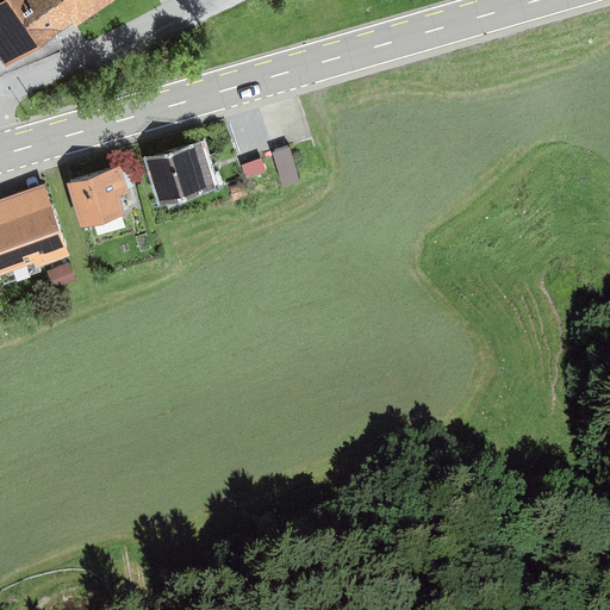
[(70,17),(95,0),(0,0),(0,49),(2,54),(66,10),(70,17)]
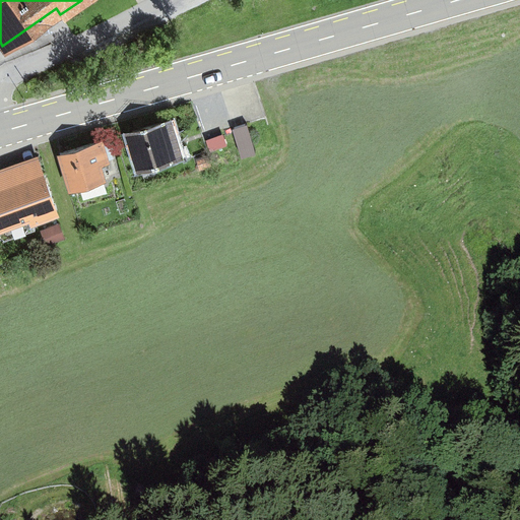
[(167,125),(126,137),(136,172),(169,161),(165,147),(174,144),(167,125)]
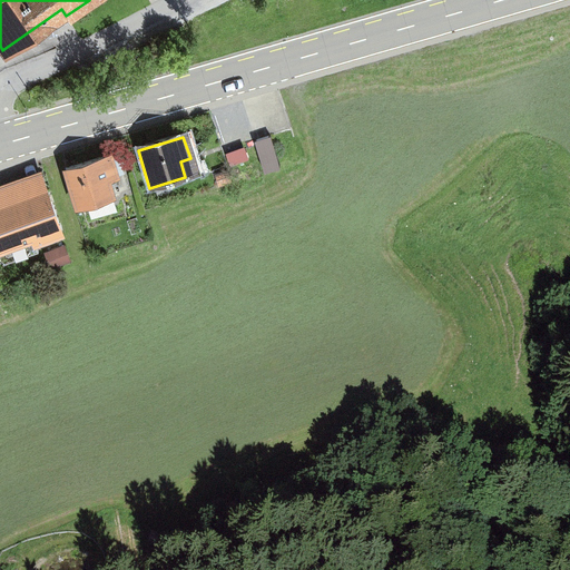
[(271,139),(256,144),(266,176),(282,172),(271,139)]
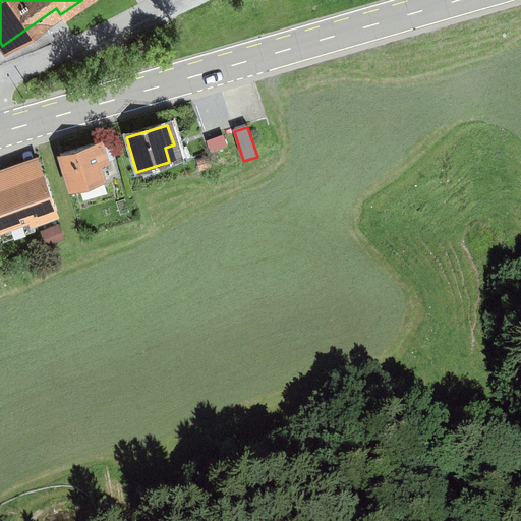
[(223,135),(206,142),(211,154),(227,148),(223,135)]
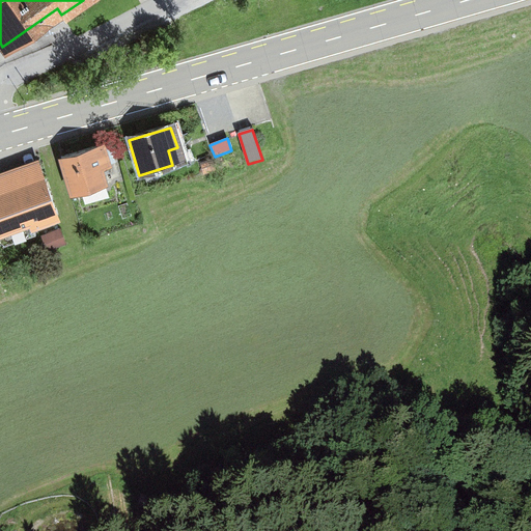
[(103,148),(61,162),(72,196),(105,186),(101,171),(109,169),(103,148)]
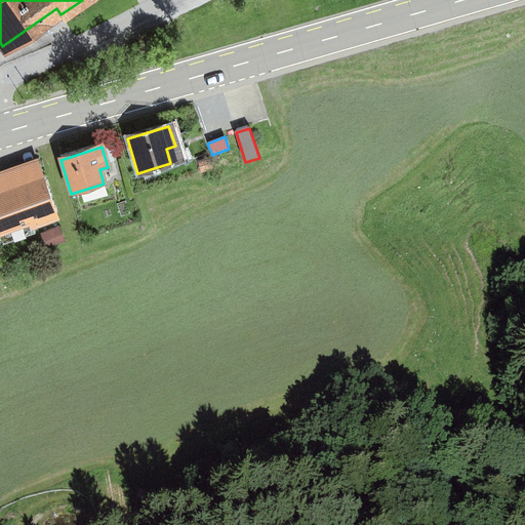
[(0,236),(30,227),(32,231),(61,221),(39,158),(0,171),(0,236)]
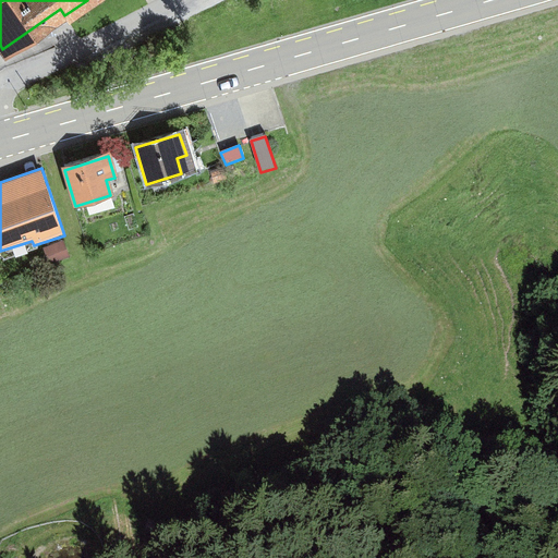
[(64,241),(44,250),(50,265),(71,256),(64,241)]
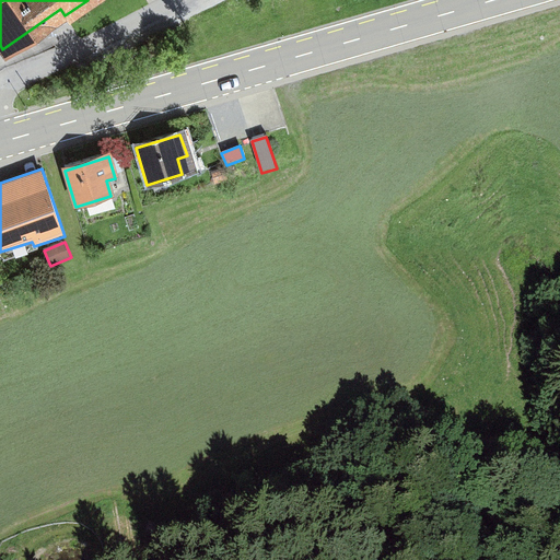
All buildings are outlined.
